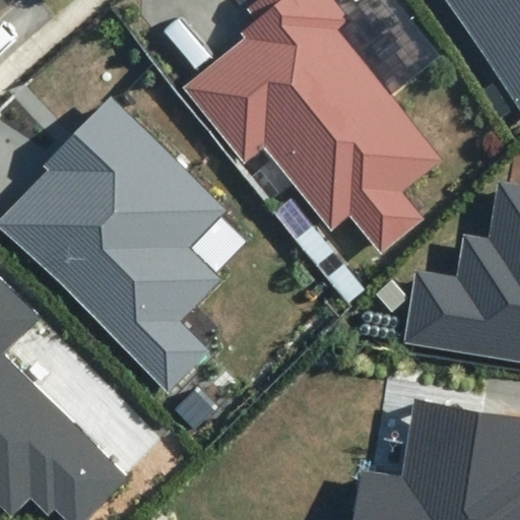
[(244,40),(184,87),(245,161),(265,144),(331,225),(349,211),(382,250),(419,219),(398,192),(439,159),(332,29),(344,20),(340,15),(343,13),(332,0),(257,0),(246,10),(255,20),(240,33),(244,40)]
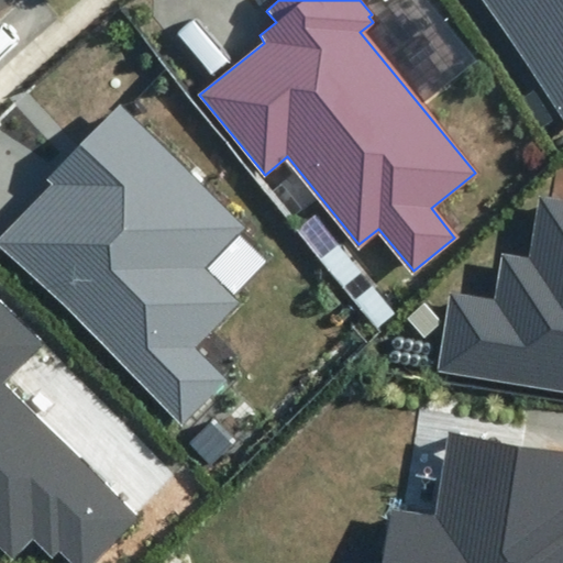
[(562,0),(483,0),(562,118),(562,0)]
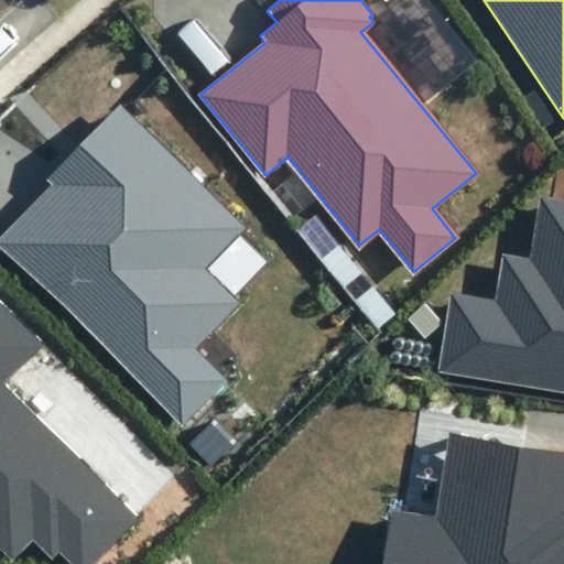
[(0,247),(182,424),(227,379),(197,350),(242,304),(207,270),(249,228),(120,105),(47,180),(53,185),(0,239),(0,247)]
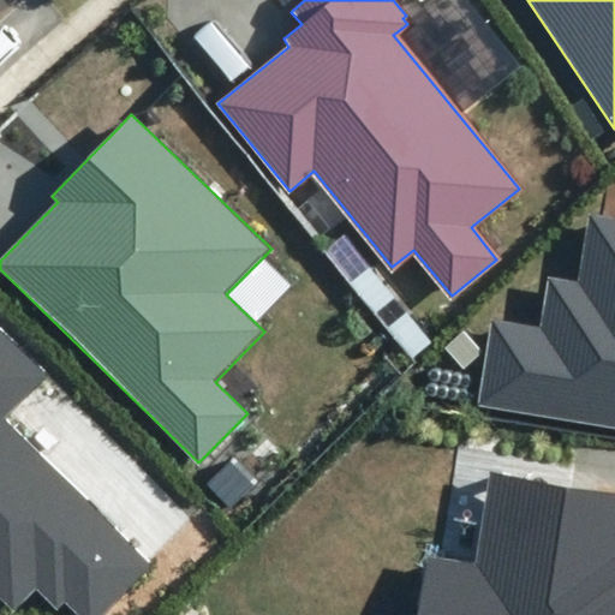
[(494,323),(482,404),(614,424),(614,221),(589,218),(579,284),(550,280),(542,330),(494,323)]
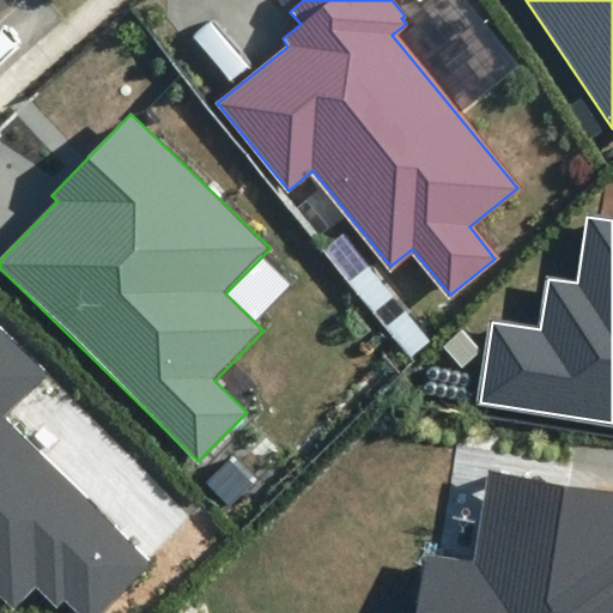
[(43,375),(0,333),(0,595),(14,610),(35,588),(56,607),(64,601),(76,612),(102,612),(153,560),(4,417),(43,375)]
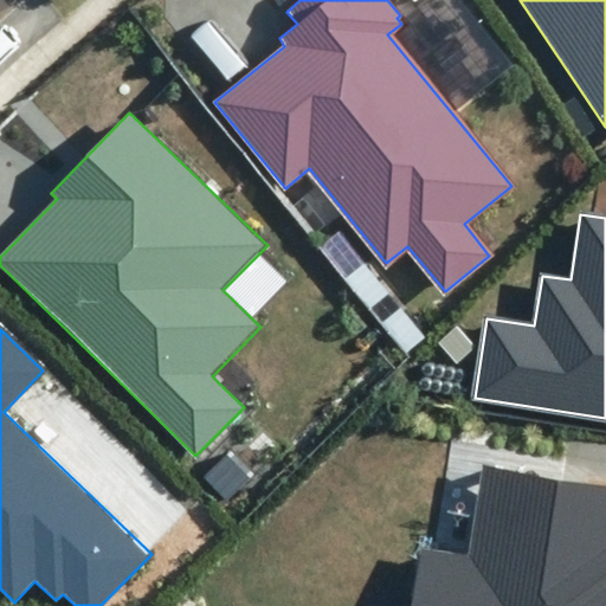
[(605,605),(605,485),(487,468),(472,558),(421,549),(412,605),(605,605)]
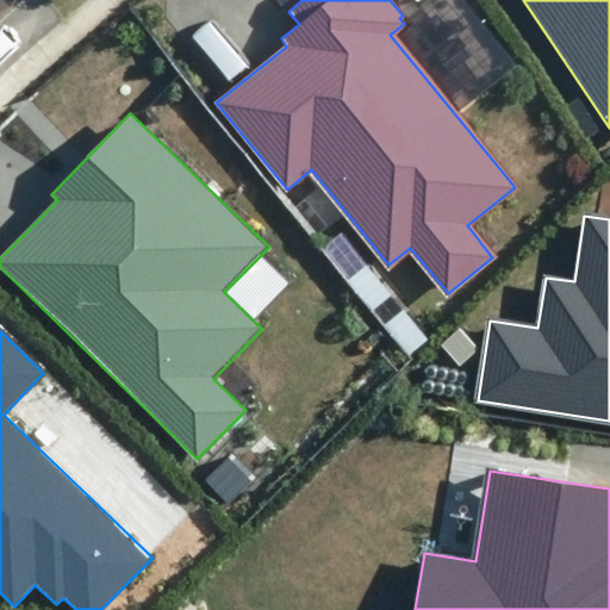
All buildings are outlined.
